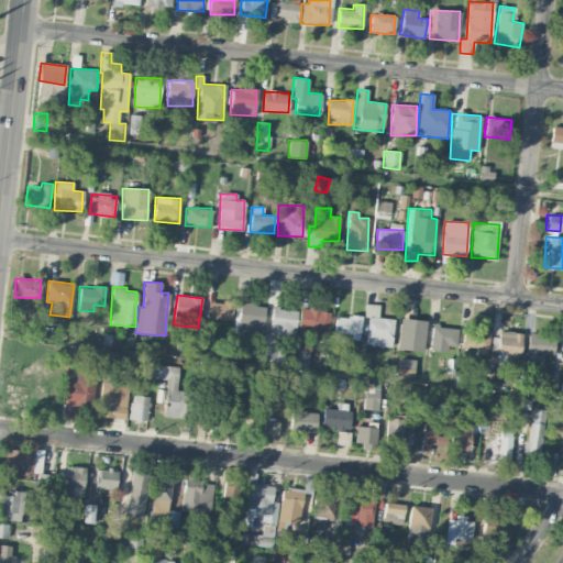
[(207,322),(232,322),(232,304),(207,302),(207,322)]
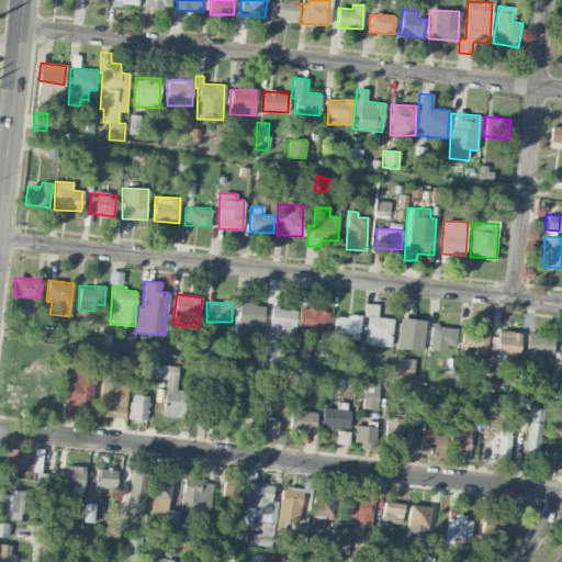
[(235,333),(260,337),(266,307),(239,303),(235,333)]
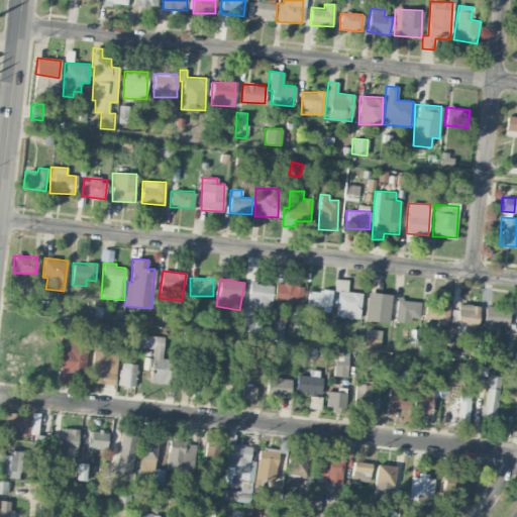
[(358,319),(362,293),(346,292),(347,280),(335,279),(334,290),(337,291),(335,317),(358,319)]
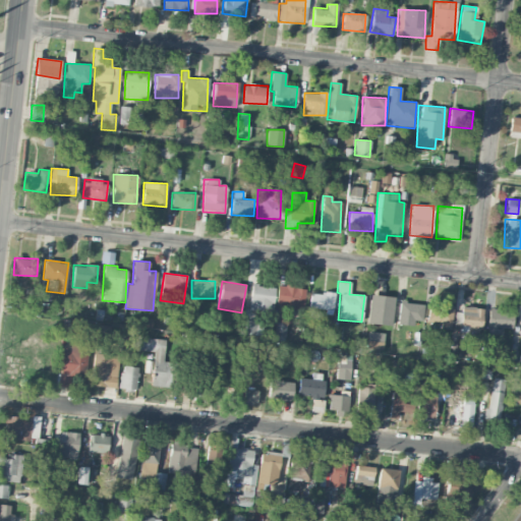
[(274,310),(275,286),(250,285),(249,309),(274,310)]
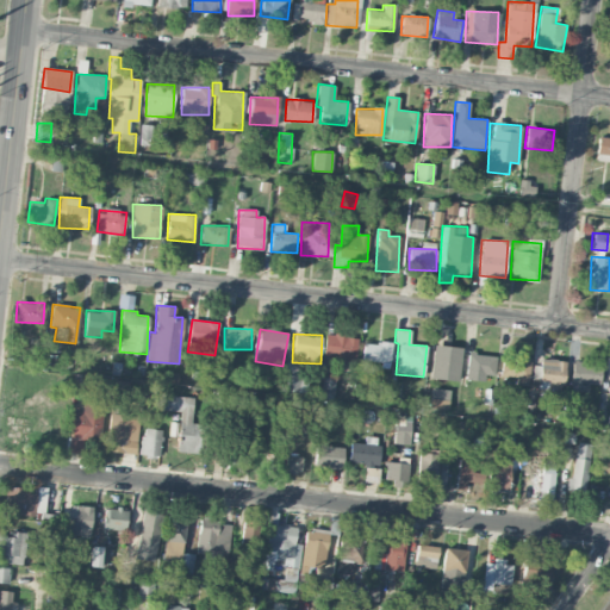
[(324,334),(322,372),(332,373),(334,359),(355,360),(358,336),(324,334)]
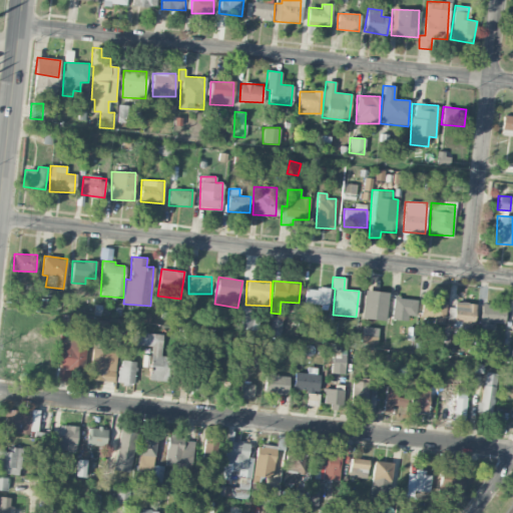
[(327,310),(329,290),(306,287),(304,303),(321,305),(320,309),(327,310)]
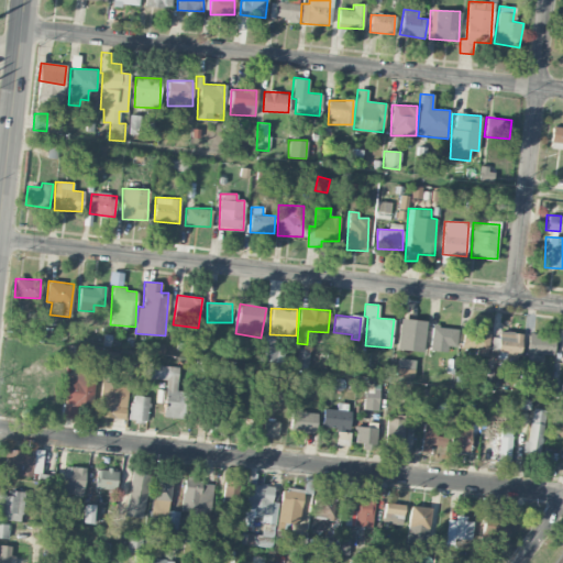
[(427,321),(401,318),(396,349),(421,352),(427,321)]
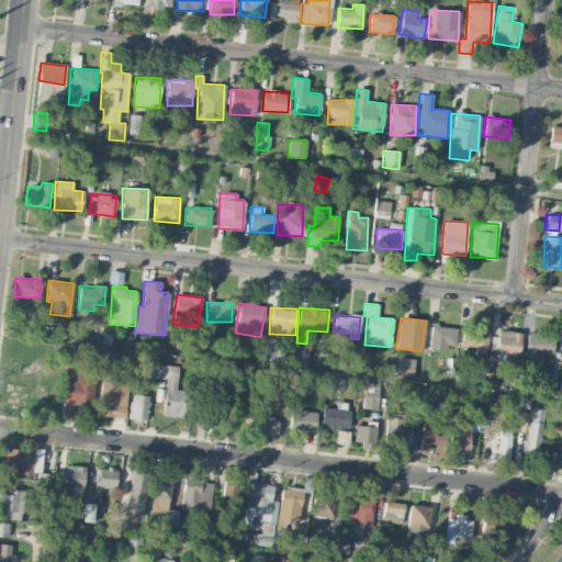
[(456,346),(456,327),(430,326),(429,350),(447,351),(447,345),(456,346)]
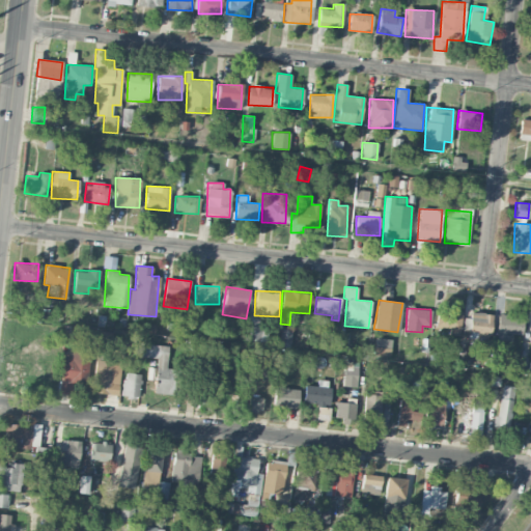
[(460,336),(462,311),(437,310),(437,328),(450,328),(449,335),(460,336)]
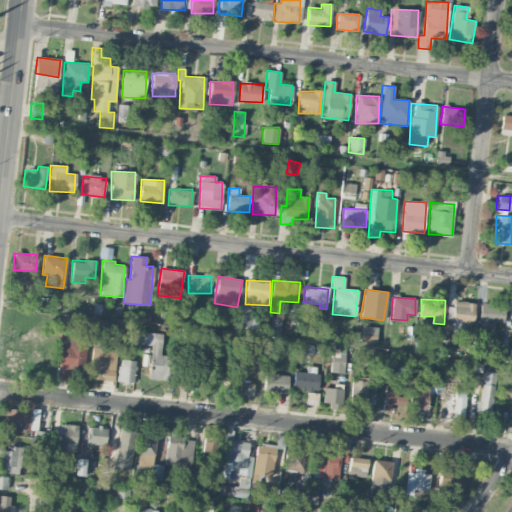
[(452,324),(473,325),(473,302),(453,301),(452,324)]
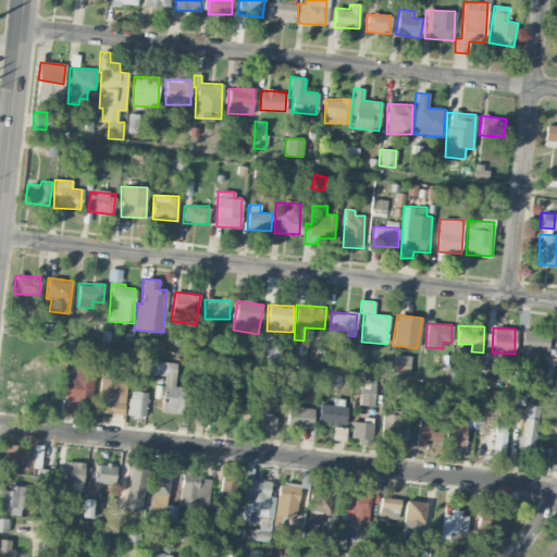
[(547,331),(521,331),(521,356),(529,356),(529,350),(547,350),(547,331)]
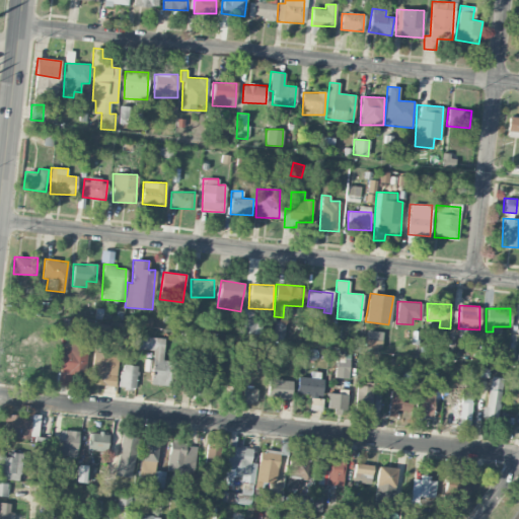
[(262,320),(243,319),(242,334),(261,335),(262,320)]
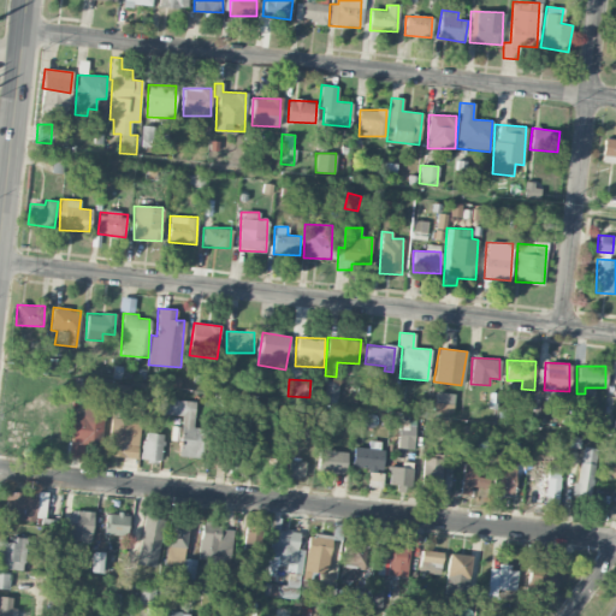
[(336,401),(337,381),(325,381),(325,401),(336,401)]
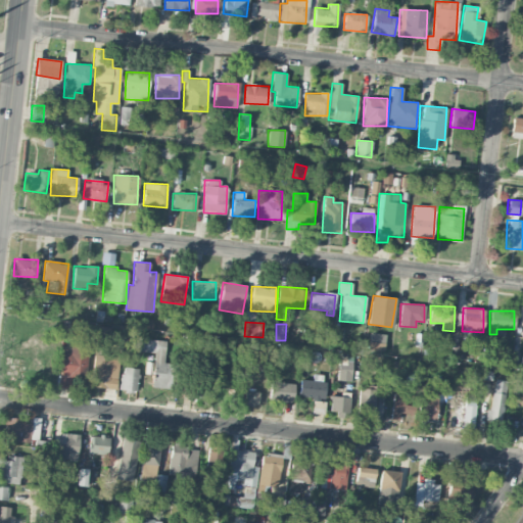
[(385,333),(369,333),(368,349),(384,350),(385,333)]
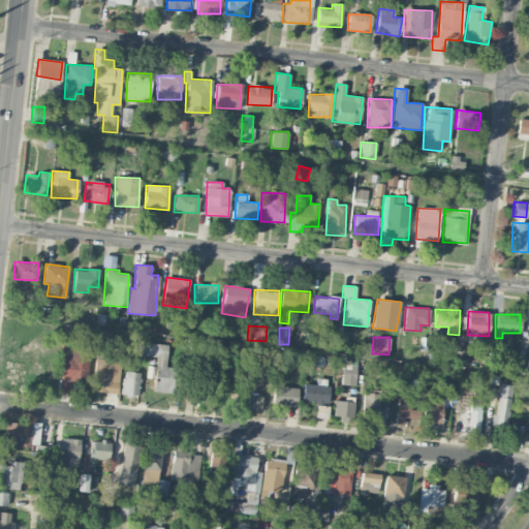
[(135,355),(156,356),(154,392),(178,394),(179,368),(165,367),(167,344),(136,343),(135,355)]
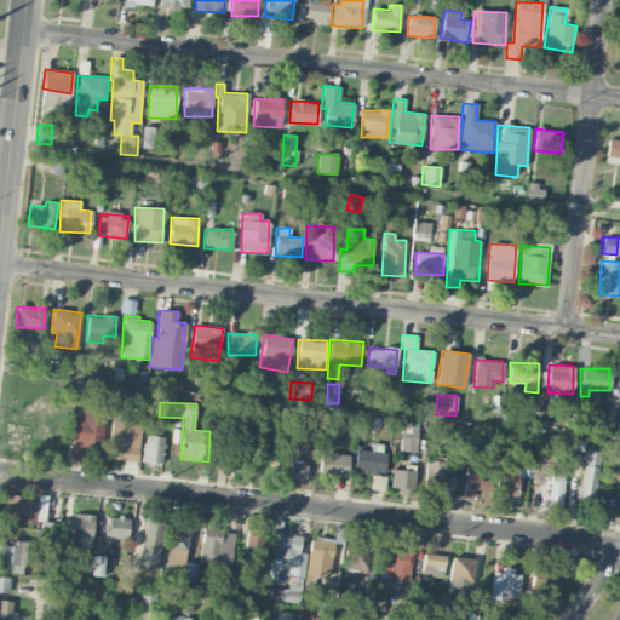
[(73,418),(70,459),(84,460),(85,443),(102,445),(103,412),(84,411),(82,418),(73,418)]
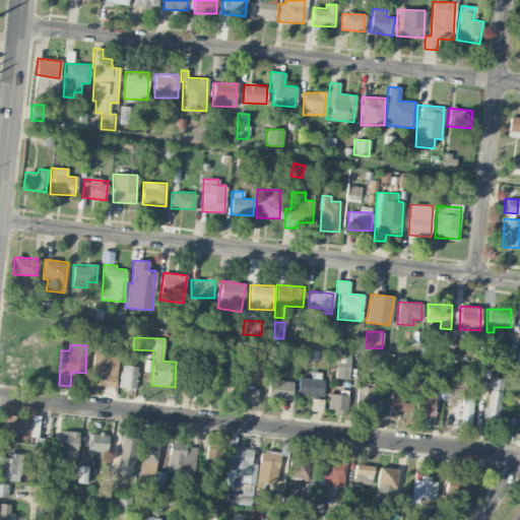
[(112,382),(115,355),(94,352),(90,380),(112,382)]
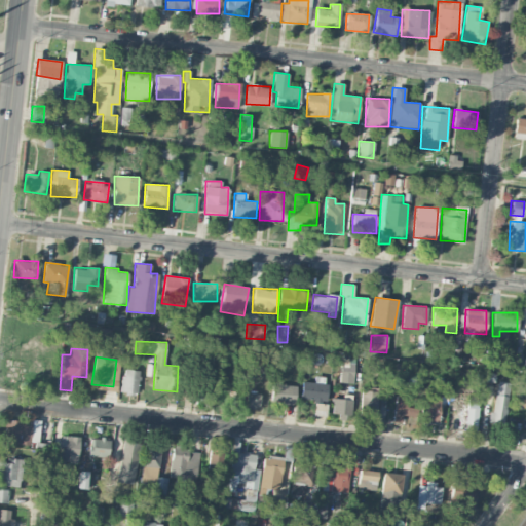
[(353,382),(353,362),(341,362),(341,382),(353,382)]
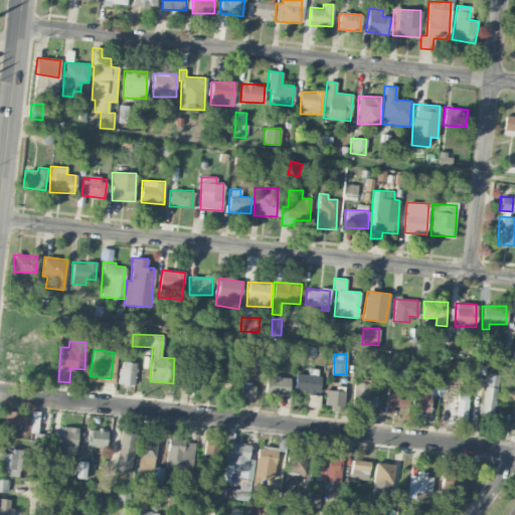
[(203,359),(187,358),(186,391),(202,392),(203,359)]
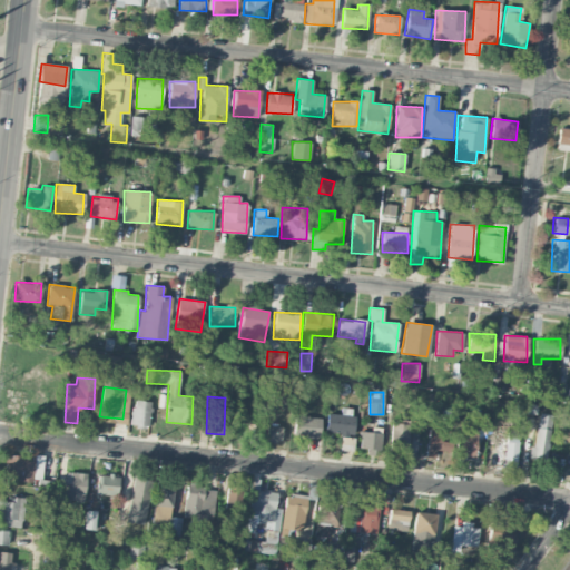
[(150,401),(131,401),(131,425),(149,425),(150,401)]
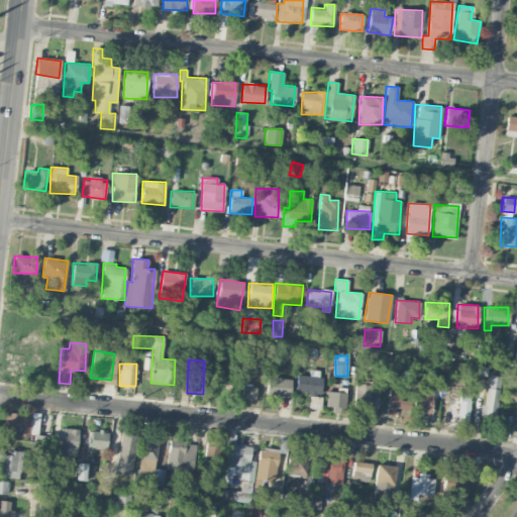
[(309,376),(297,375),(295,393),(319,395),(321,371),(309,370),(309,376)]
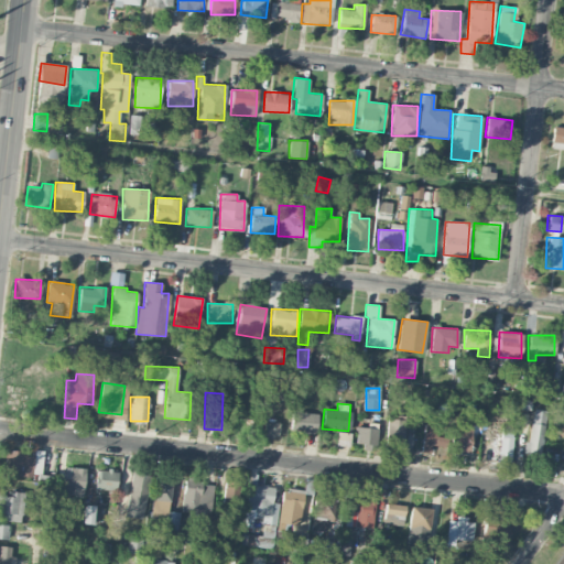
[(548,411),(533,409),(528,443),(520,442),(518,454),(539,457),(548,411)]
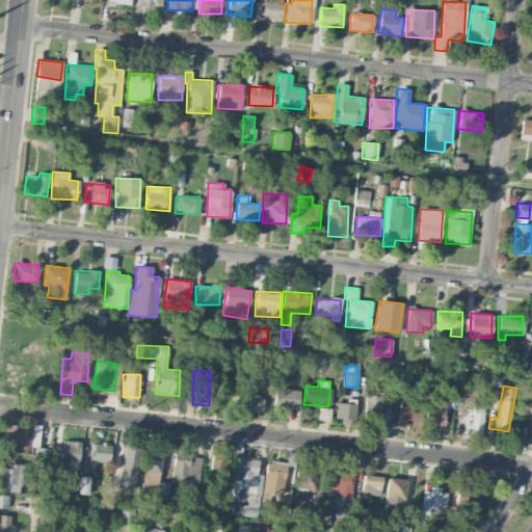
[(299,390),(274,389),(274,406),(298,407),(299,390)]
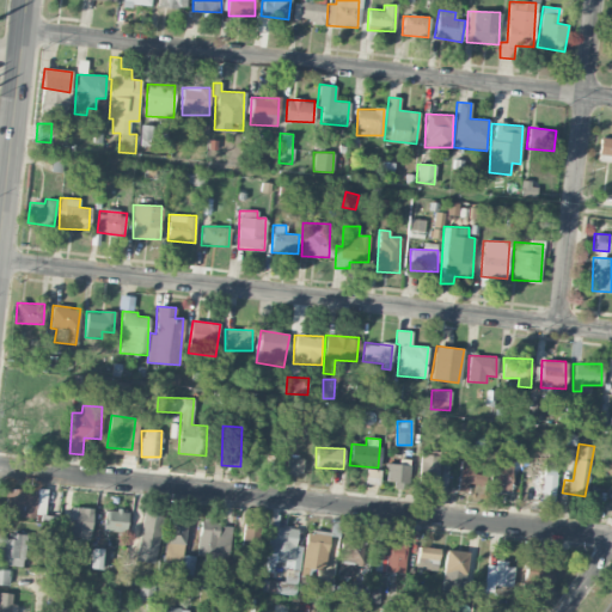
[(418,490),(438,490),(439,452),(420,452),(418,490)]
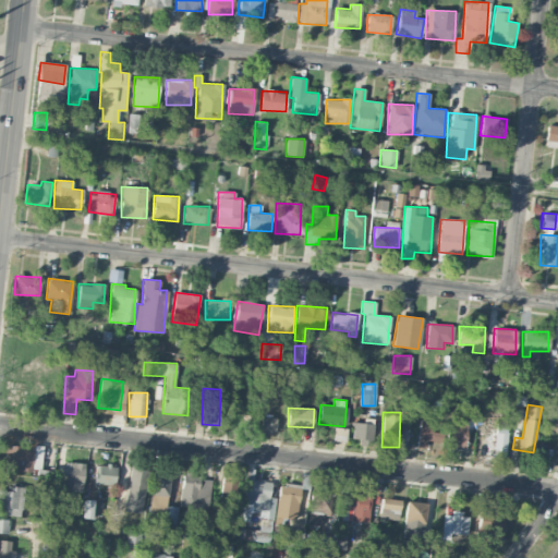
[(465,447),(466,415),(447,415),(446,446),(465,447)]
